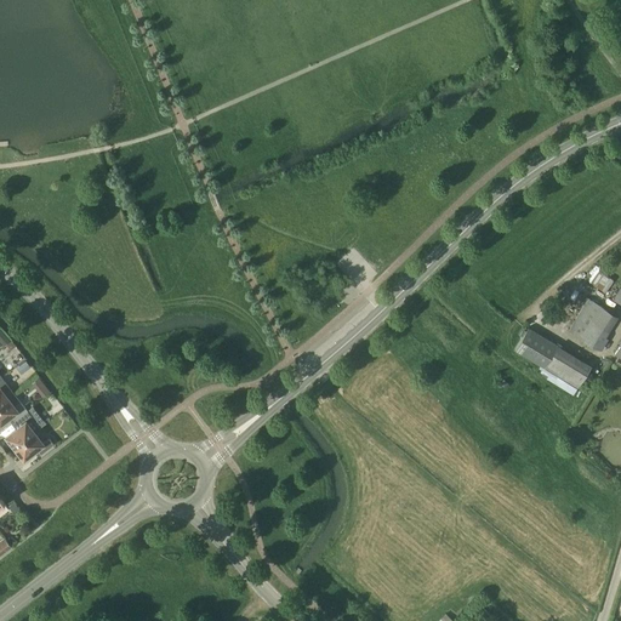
[(599,268),(590,280),(602,289),(610,277),(599,268)]
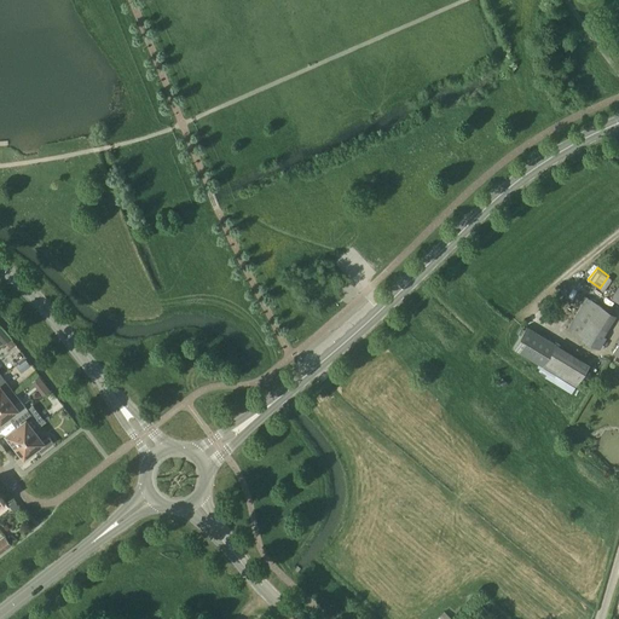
[(617,314),(586,296),(566,329),(599,350),(607,337),(603,335),(617,314)]
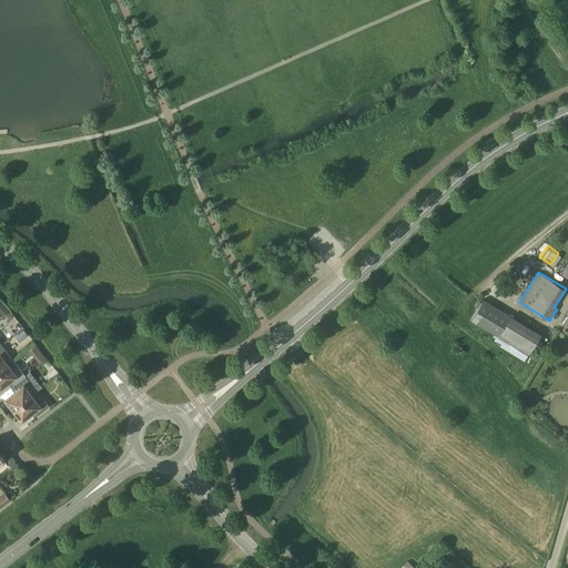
[(0,308),(4,314),(9,310),(0,300),(0,308)]
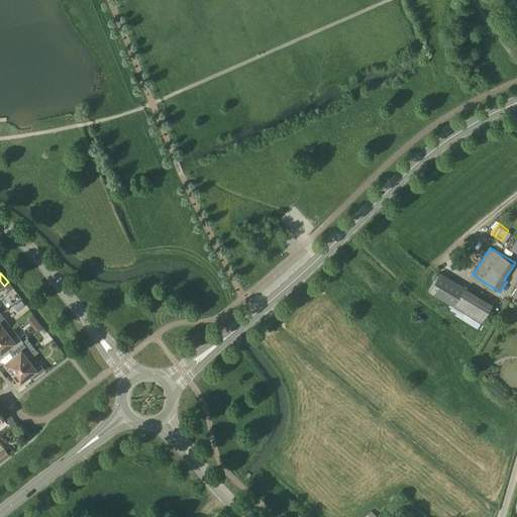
[(439,273),(428,291),(481,323),(492,304),(464,287),(439,273)]
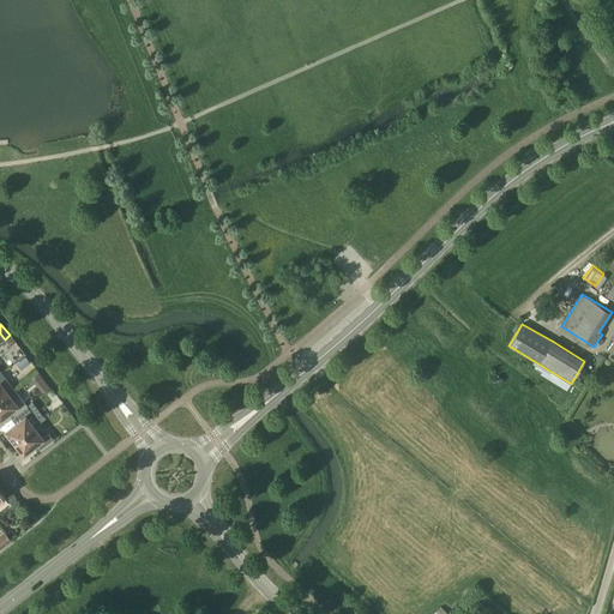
[(0,365),(18,349),(8,338),(0,345),(0,365)]
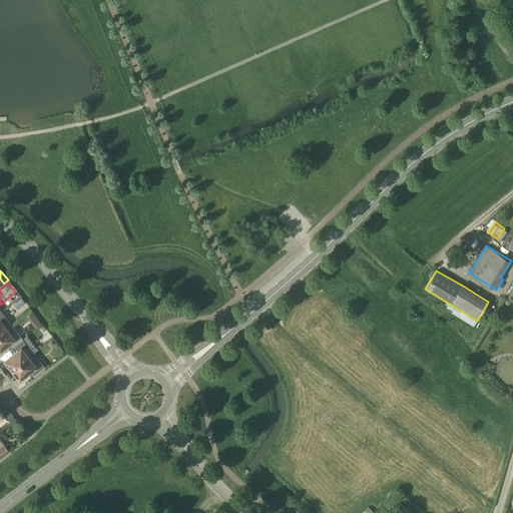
[(19,307),(26,302),(23,298),(16,304),(19,307)]
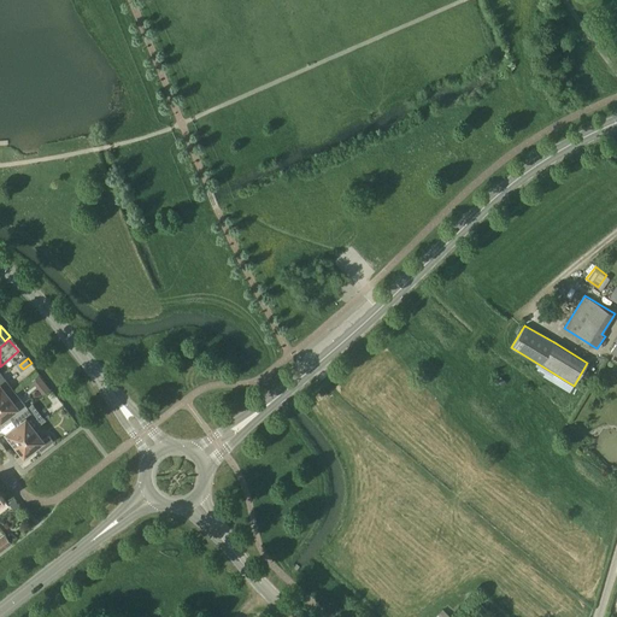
[(0,401),(15,391),(3,375),(0,376),(0,401)]
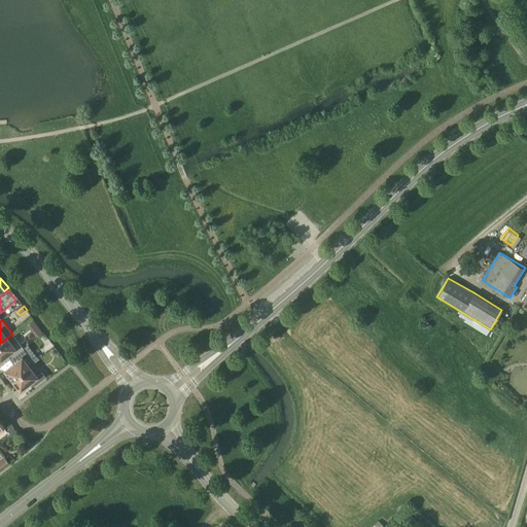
[(31,332),(35,338),(42,332),(38,327),(31,332)]
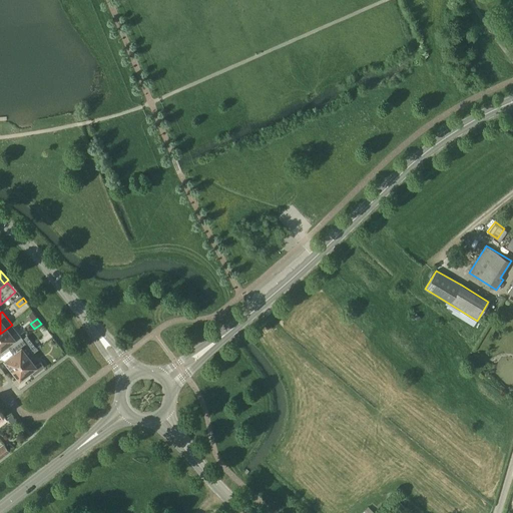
[(0,334),(0,349),(9,343),(12,347),(23,339),(12,325),(0,334)]
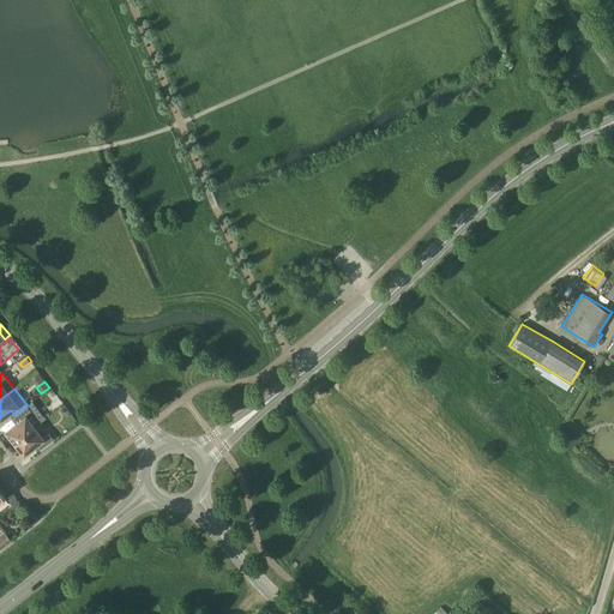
[(19,421),(6,431),(14,441),(34,427),(40,422),(31,411),(31,410),(28,405),(14,415),(19,421)]
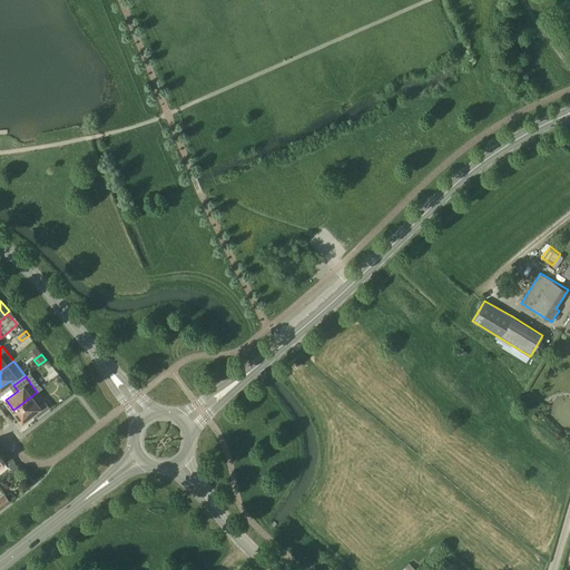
[(13,410),(22,421),(33,411),(38,416),(49,408),(45,402),(39,406),(31,396),(13,410)]
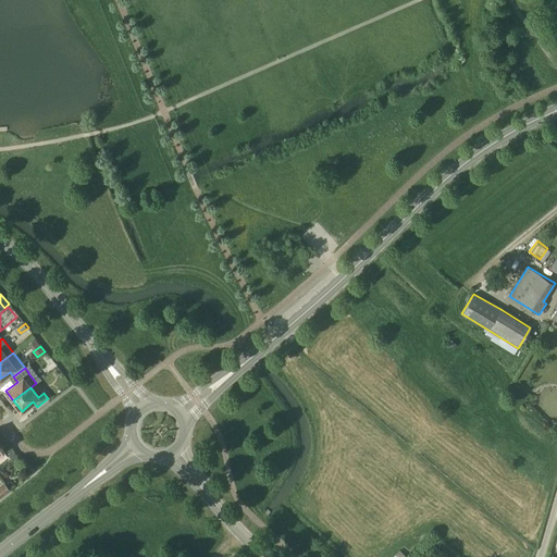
[(19,458),(13,450),(8,454),(13,461),(19,458)]
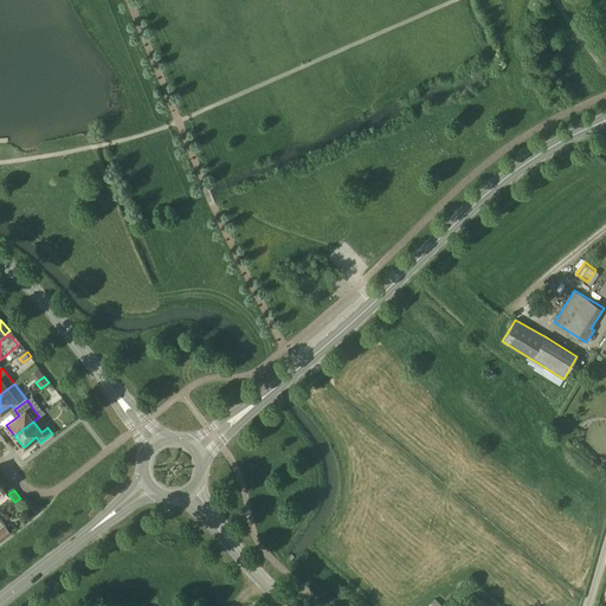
[(0,541),(12,533),(5,524),(0,527),(0,541)]
